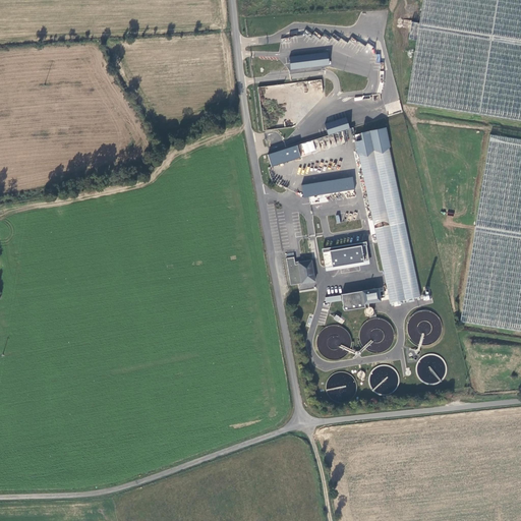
[(520,0),(423,0),(420,24),(418,42),(408,103),(520,120),(520,0)]
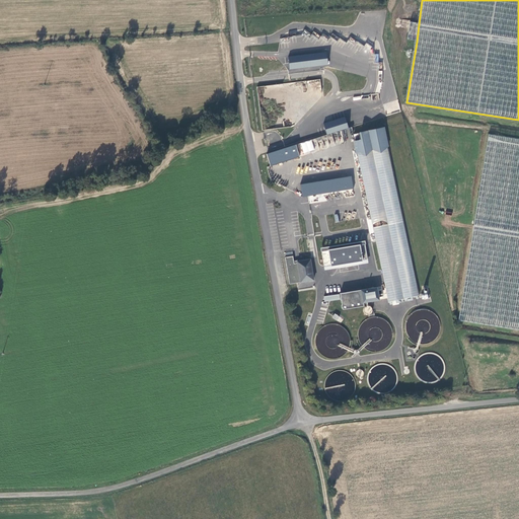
[(409,41),(417,42),(419,24),(412,22),(409,41)]
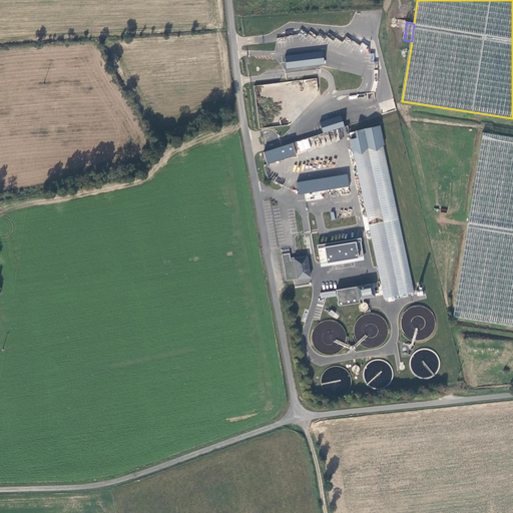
[(351,53),(355,41),(345,37),(342,44),(348,47),(346,51),(351,53)]
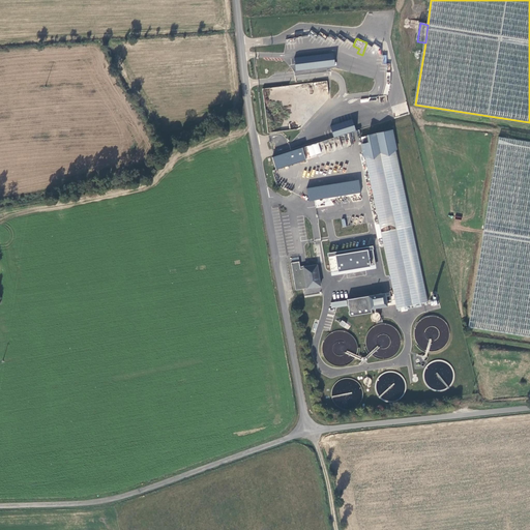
[(294,57),(295,70),(335,66),(334,54),(294,57)]
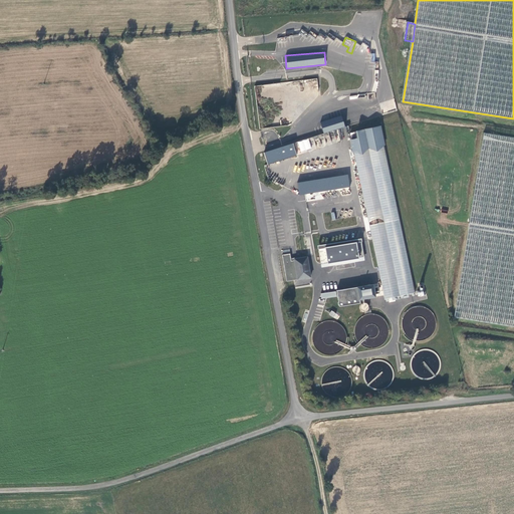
[(320,121),(323,134),(345,126),(341,115),(320,121)]
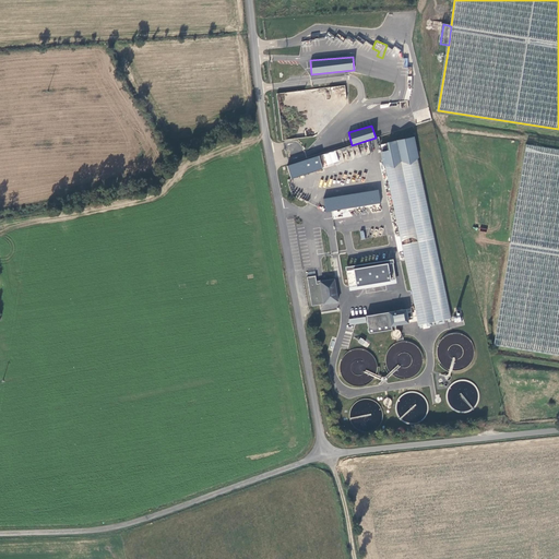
[(414,138),(389,143),(391,150),(383,151),(387,164),(387,165),(419,324),(452,318),(418,157),(414,138)]
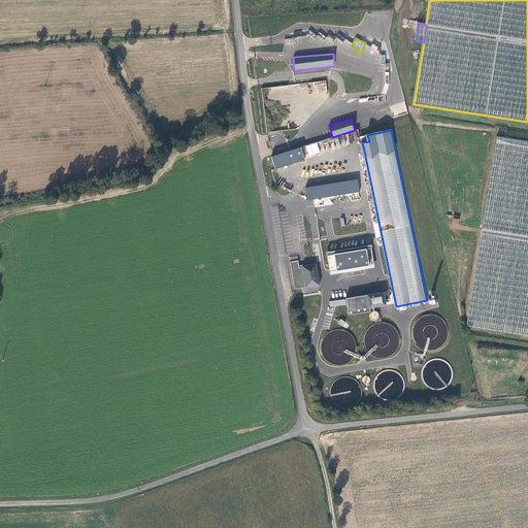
[(527,142),(497,138),(467,326),(527,335),(527,142)]
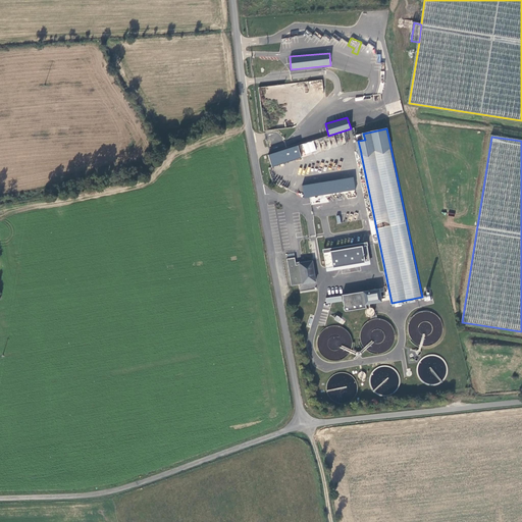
[(268,153),(271,166),(302,159),(301,155),(316,151),(314,142),(268,153)]
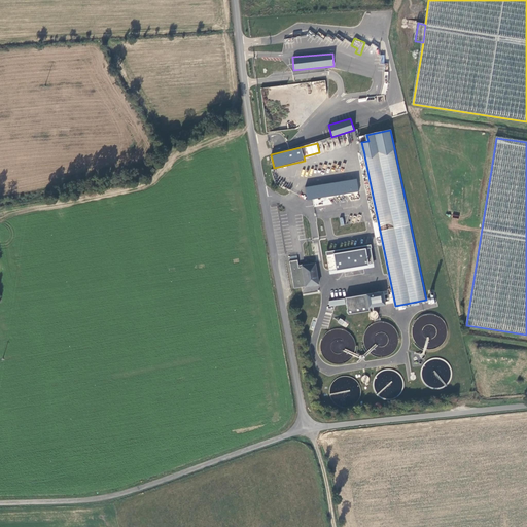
[(307,199),(358,192),(357,180),(305,186),(307,199)]
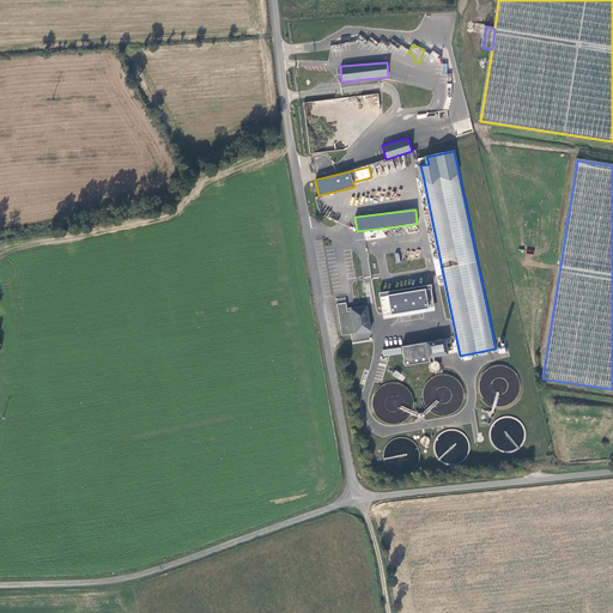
[(431,285),(380,292),(383,319),(435,311),(431,285)]
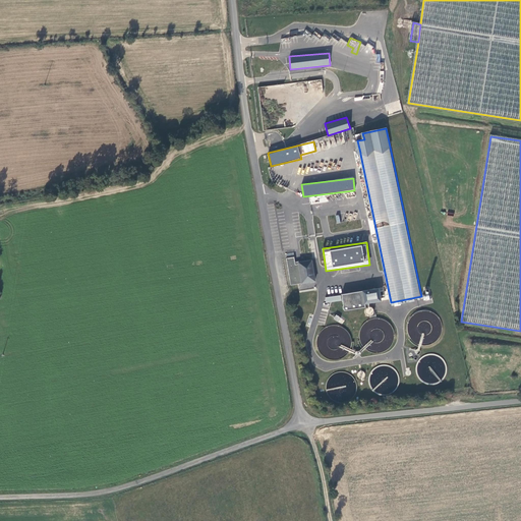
[(295,256),(287,257),(291,285),(315,281),(312,259),(299,262),(299,264),(298,264),(296,265),(295,256)]
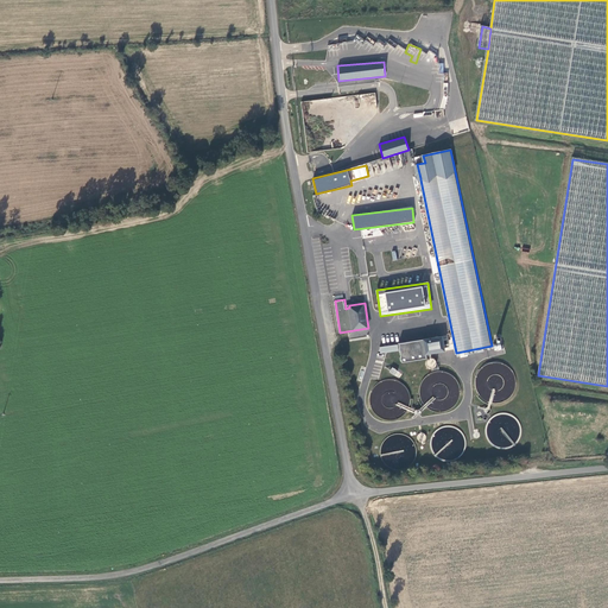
[(443,336),(399,343),(403,362),(428,358),(426,354),(445,350),(443,336)]
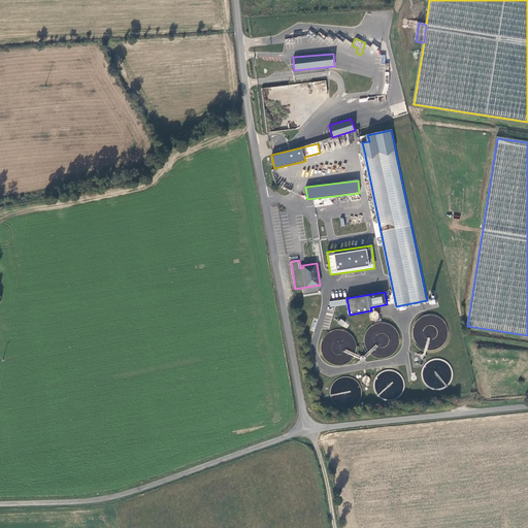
[(329,301),(330,307),(347,304),(345,299),(329,301)]
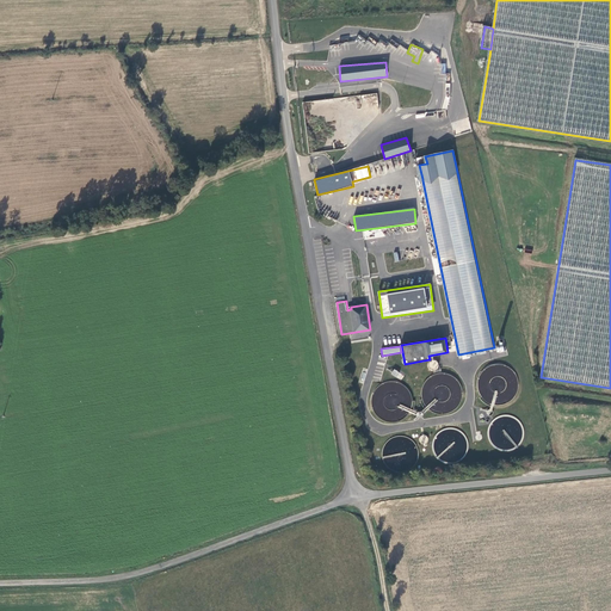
[(480,365),(479,401),(517,402),(517,366),(480,365)]
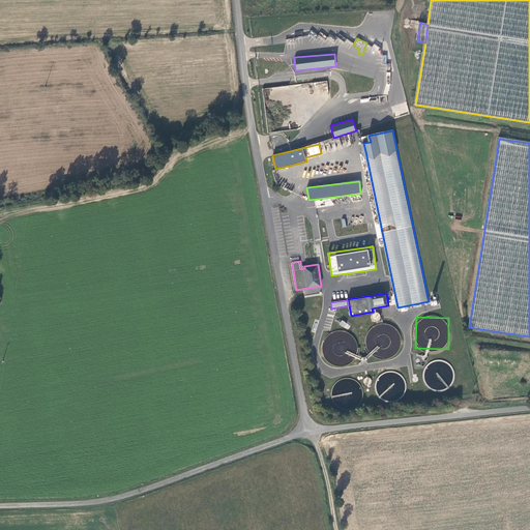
[(348,330),(351,326),(342,320),(339,324),(348,330)]
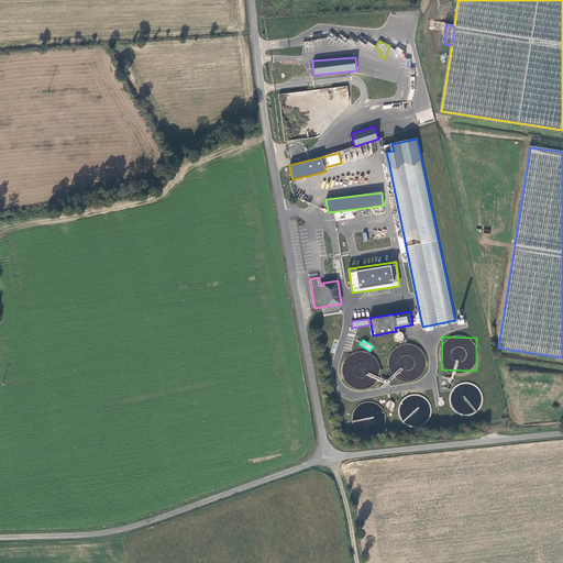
[(361,346),(338,370),(362,394),(377,377),(375,376),(383,368),(361,346)]
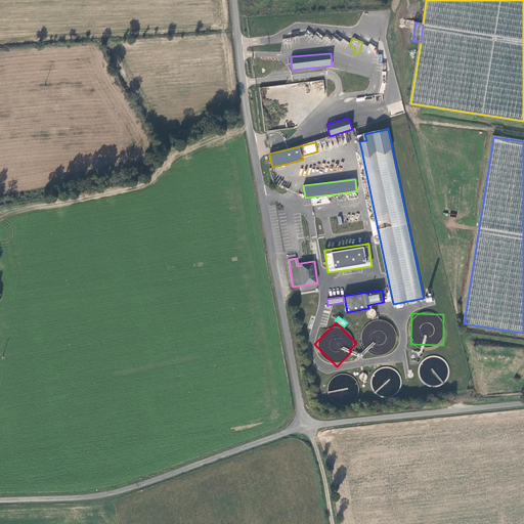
[(422,360),(420,383),(428,383),(428,386),(445,387),(446,367),(435,366),(435,361),(427,361),(427,360),(422,360)]
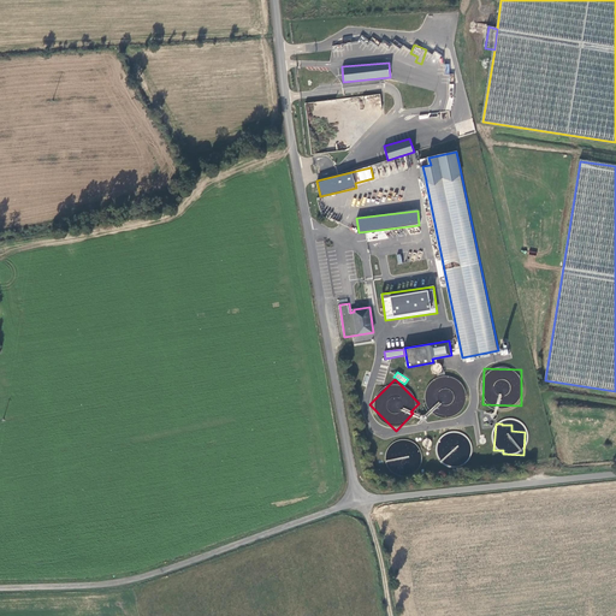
[(472,451),(471,439),(461,434),(460,436),(457,434),(458,432),(442,433),(436,444),(437,461),(449,467),(465,466),(472,451)]
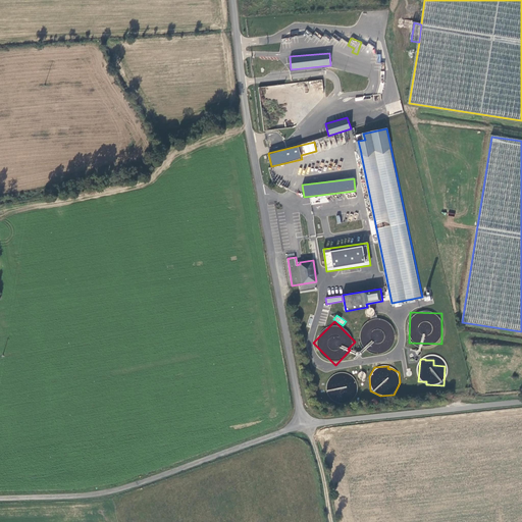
[(326,399),(353,403),(357,382),(352,381),(352,378),(330,374),(326,399)]
